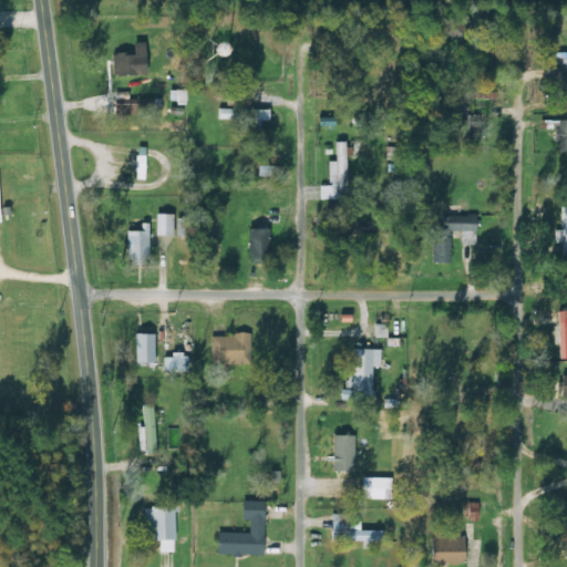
[(113,75),(147,75),(147,42),(134,42),(134,53),(113,53),(113,75)]
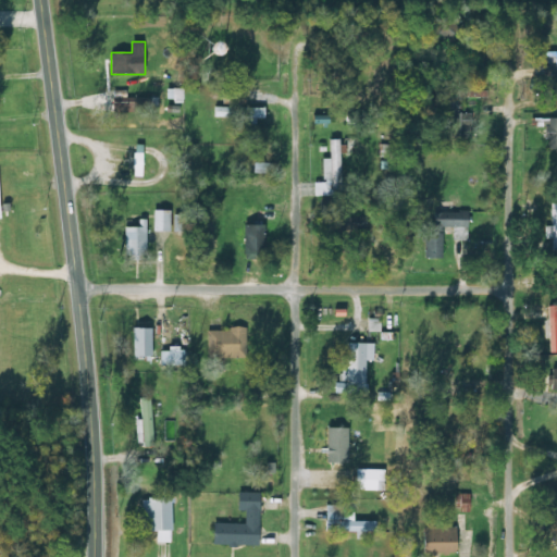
[(267,107),(213,107),(213,116),(267,116),(267,107)]
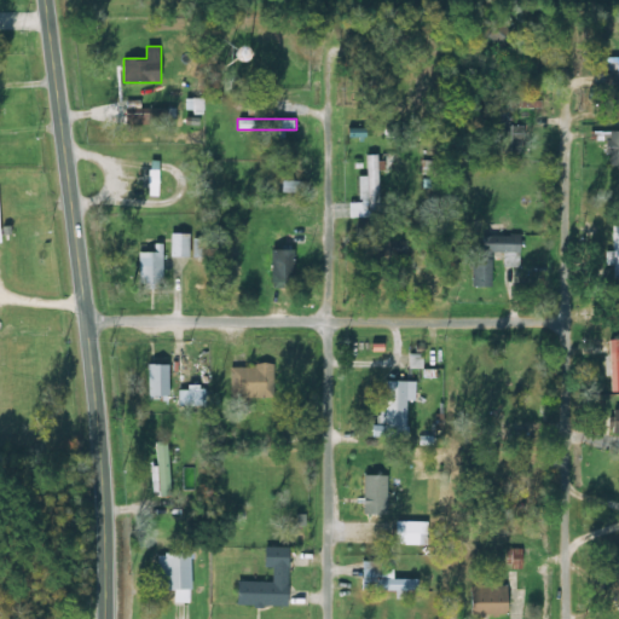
[(499,126),(499,151),(522,151),(522,126),(499,126)]
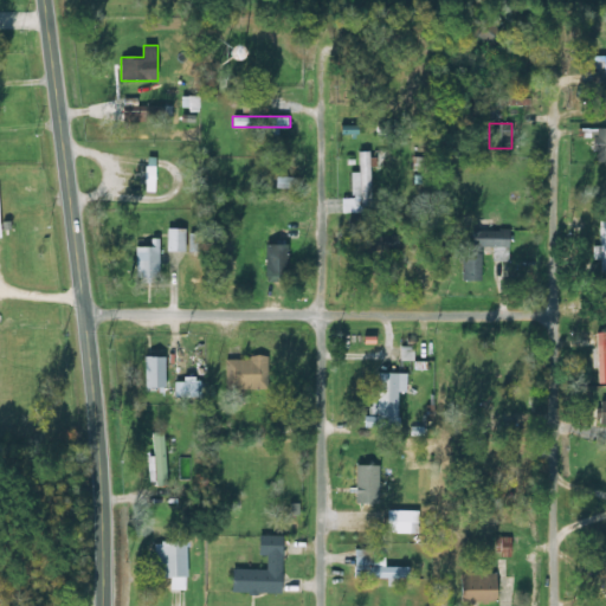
[(605,128),(594,129),(594,161),(605,160),(605,128)]
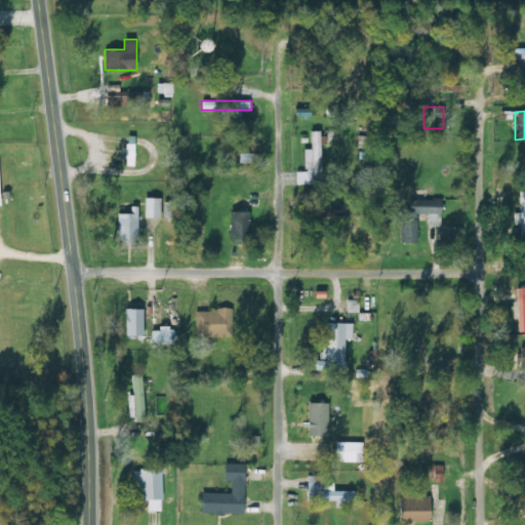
[(311,149),(304,149),(304,172),(295,172),(295,185),(321,184),(320,131),(311,131),(311,149)]
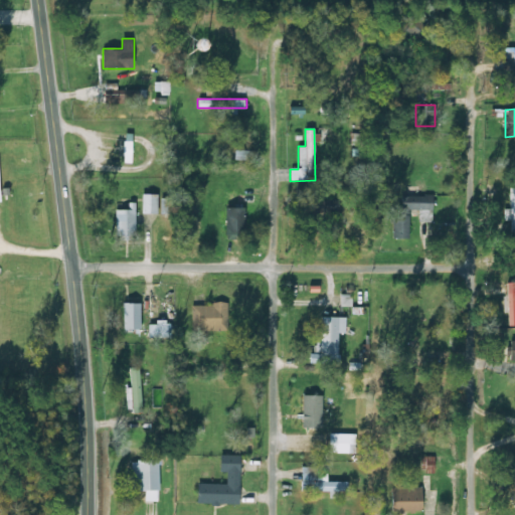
[(124,161),(132,161),(132,134),(124,134),(124,161)]
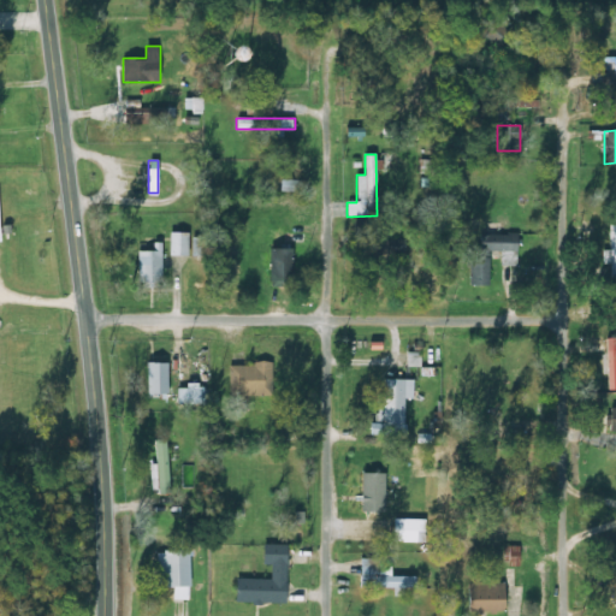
[(602,264),(611,264),(611,278),(615,278),(615,223),(609,223),(609,249),(602,249),(602,264)]
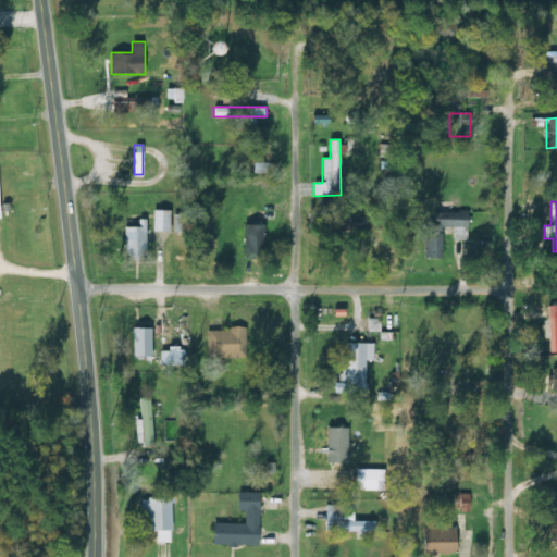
[(153,231),(171,231),(171,210),(153,210),(153,231)]
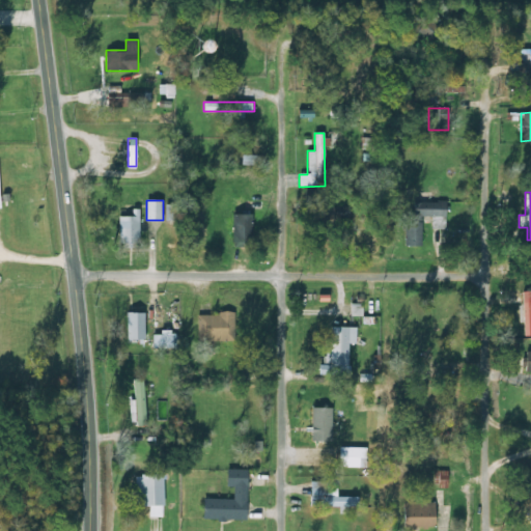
[(166,220),(176,220),(176,205),(166,205),(166,220)]
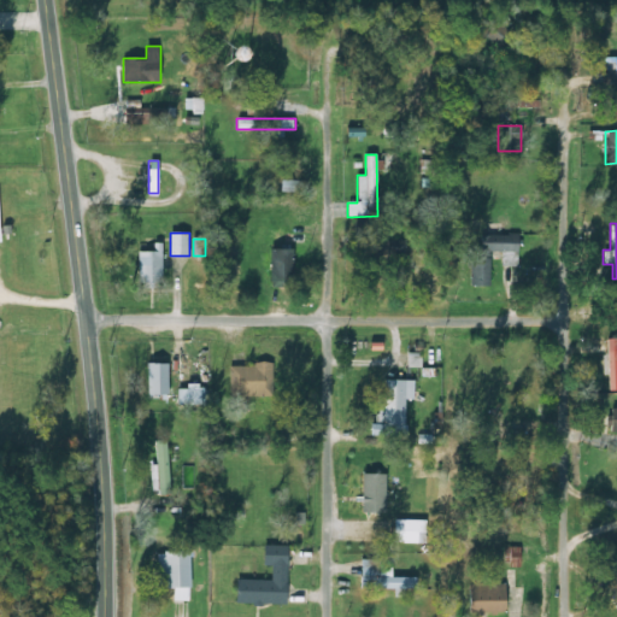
[(271,286),(293,286),(293,248),(271,248),(271,286)]
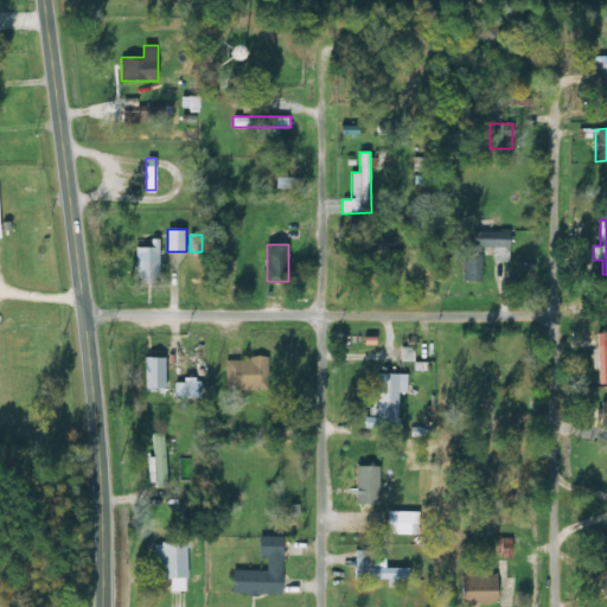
[(160,246),(136,246),(136,281),(160,281),(160,246)]
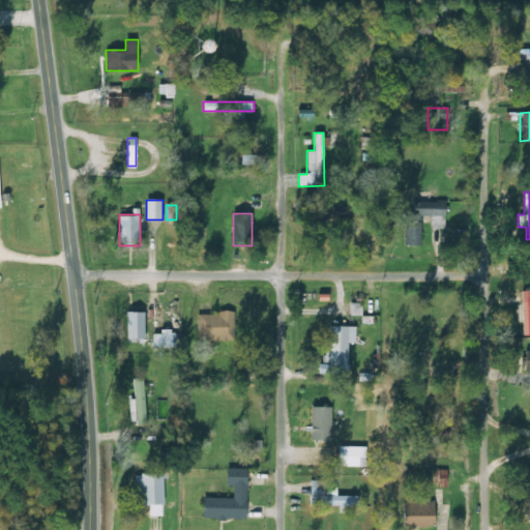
[(145,312),(127,312),(127,340),(145,340),(145,312)]
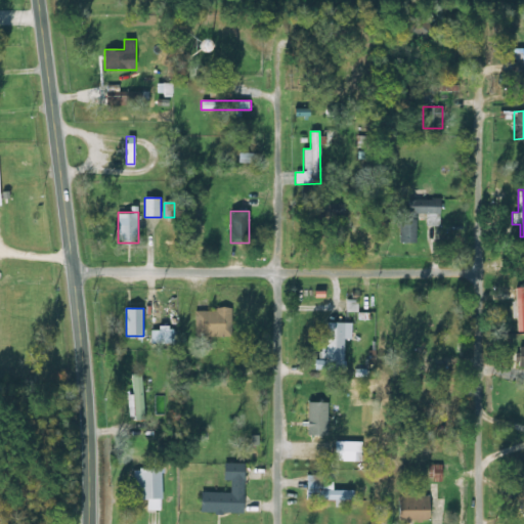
[(194,337),(230,337),(230,309),(195,309),(194,337)]
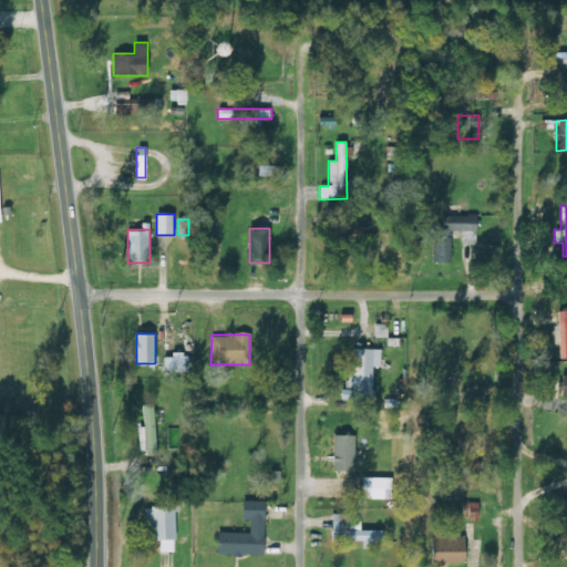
[(380,349),(349,348),(348,400),(374,401),(374,366),(380,367),(380,349)]
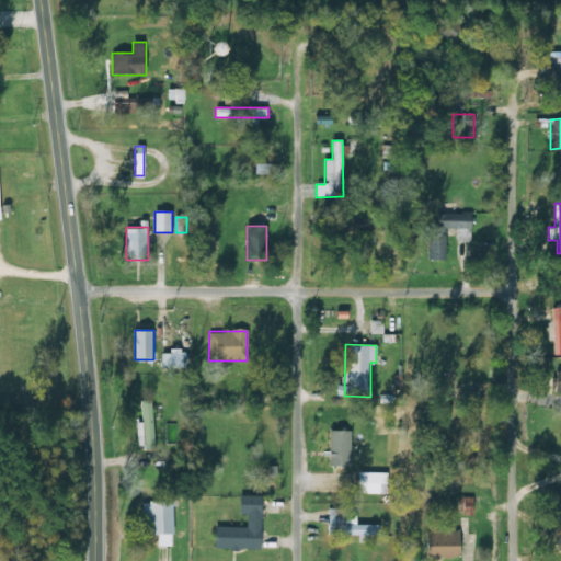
[(141,449),(155,448),(153,400),(140,401),(141,449)]
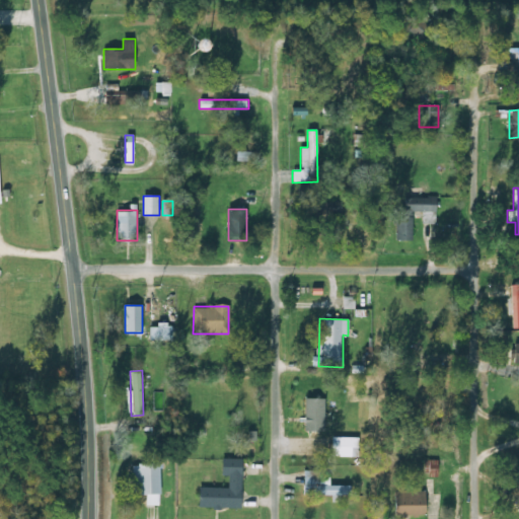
[(325,414),(298,414),(298,435),(325,435),(325,414)]
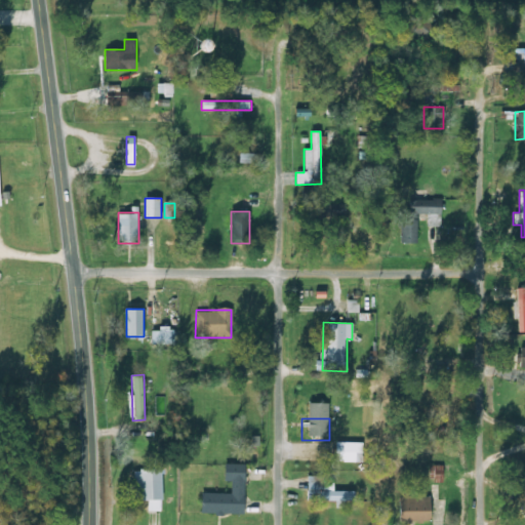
[(363,462),(363,442),(335,442),(335,462),(363,462)]
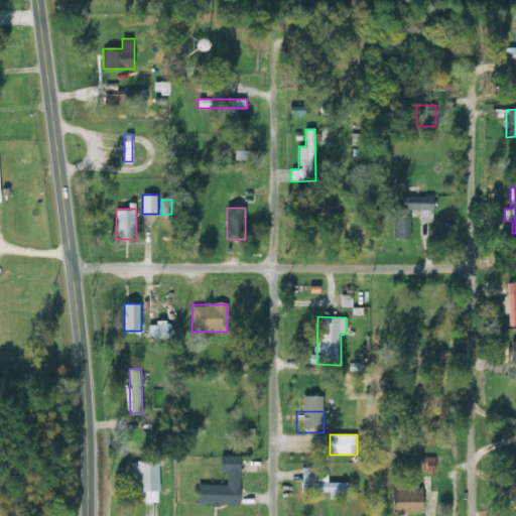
[(241,505),(241,456),(221,456),(221,473),(227,473),(227,485),(198,485),(198,505),(241,505)]
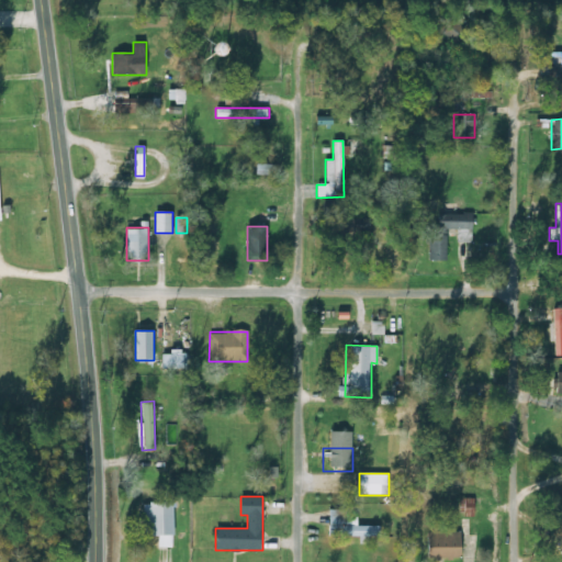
[(482,498),(459,498),(459,514),(482,514),(482,498)]
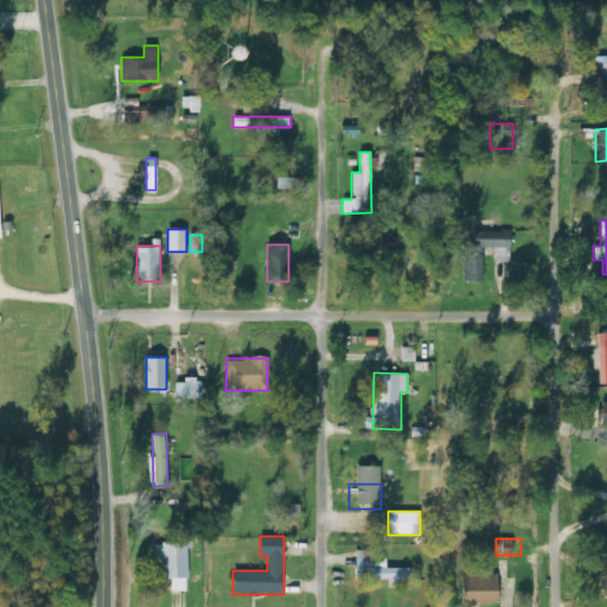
[(189,579),(189,542),(155,542),(155,579),(189,579)]
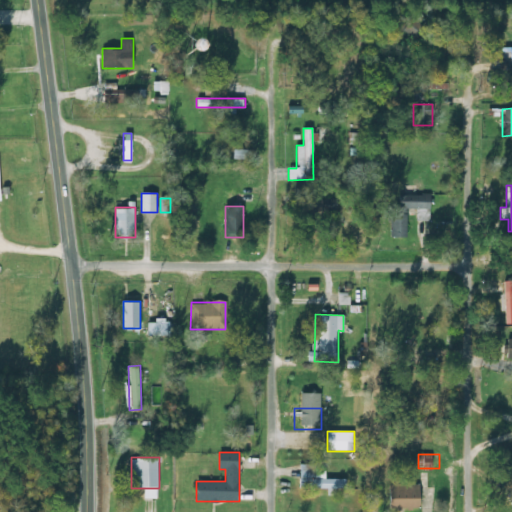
[(299,464),(299,489),(346,489),(346,479),(325,479),(325,470),(315,470),(315,464),(299,464)]
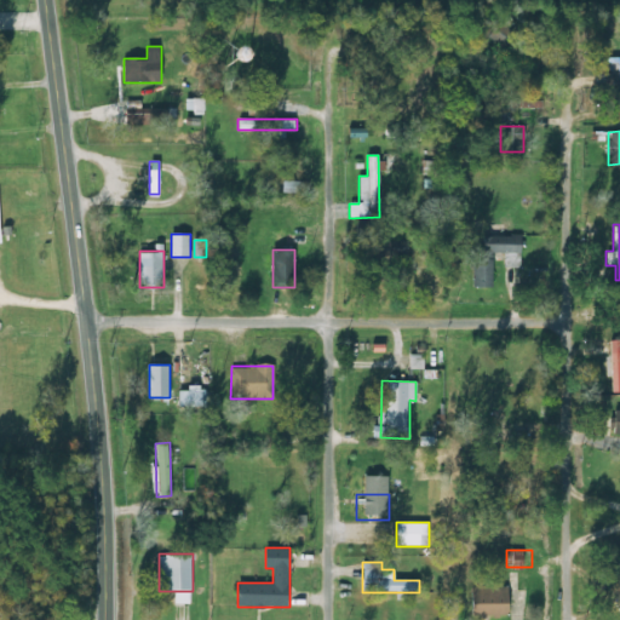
[(509,586),(472,586),(472,616),(509,616),(509,586)]
